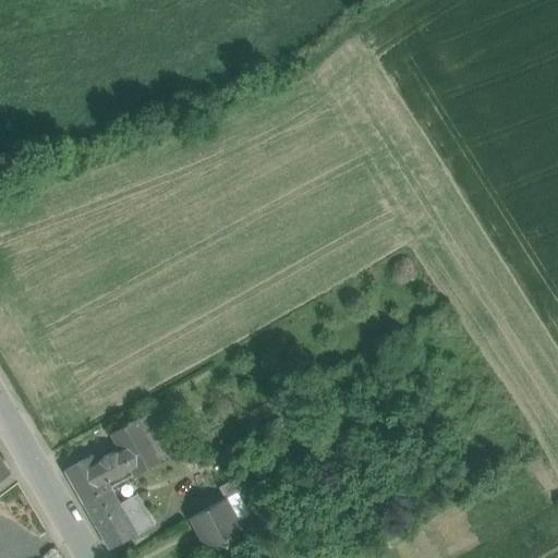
[(120,451),(100,461),(95,461),(108,483),(131,470),(134,475),(177,451),(155,409),(110,434),(120,451)]
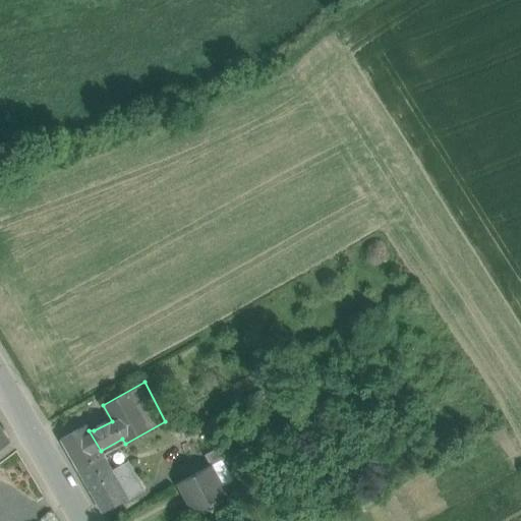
[(89,430),(87,426),(61,440),(78,470),(104,456),(101,451),(89,430)]
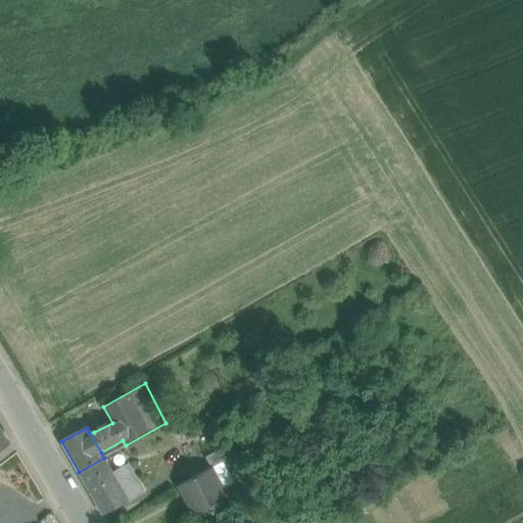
[(0,431),(0,448),(8,442),(0,431)]
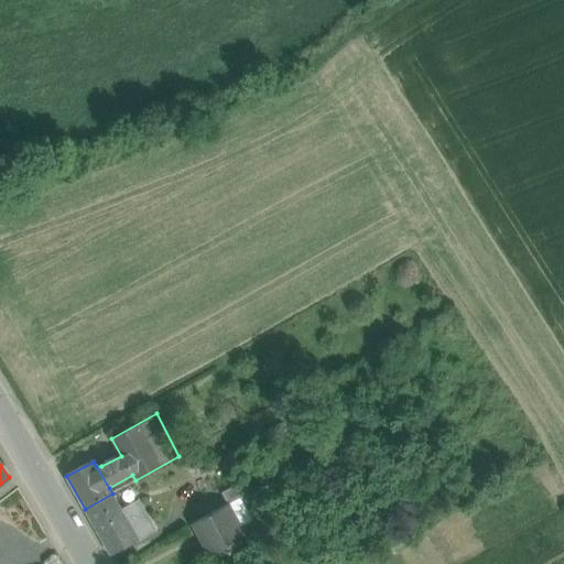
[(243,480),(221,492),(228,505),(250,491),(243,480)]
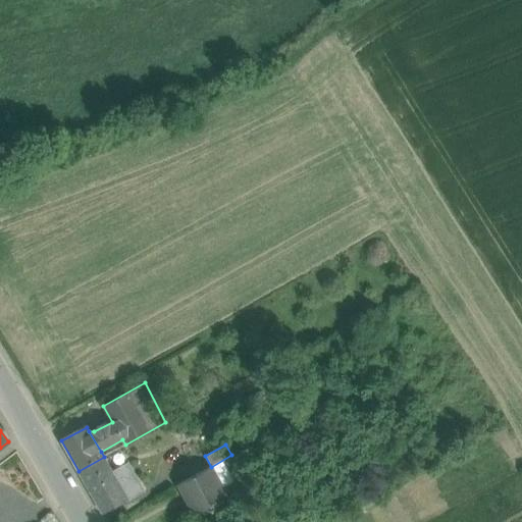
[(113,472),(104,457),(79,471),(77,471),(102,514),(144,490),(128,464),(113,472)]
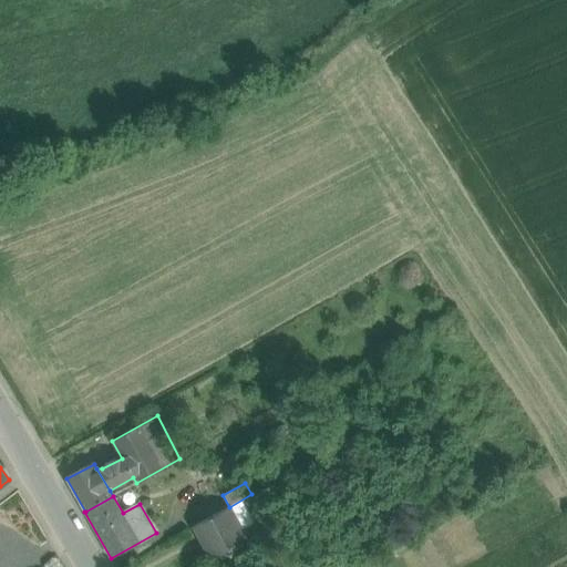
[(229,507),(194,526),(213,562),(229,553),(230,554),(234,553),(233,550),(248,542),(229,507)]
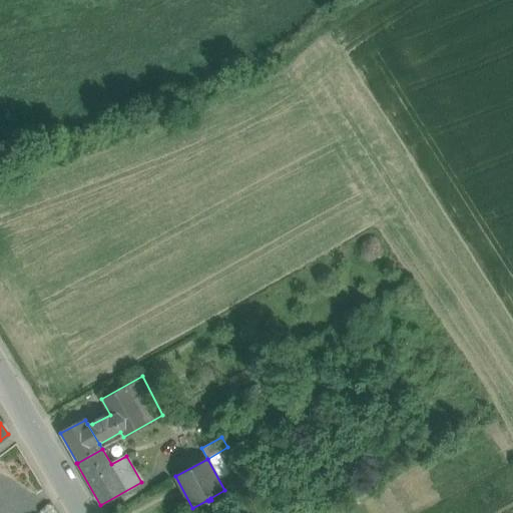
All buildings are outlined.
